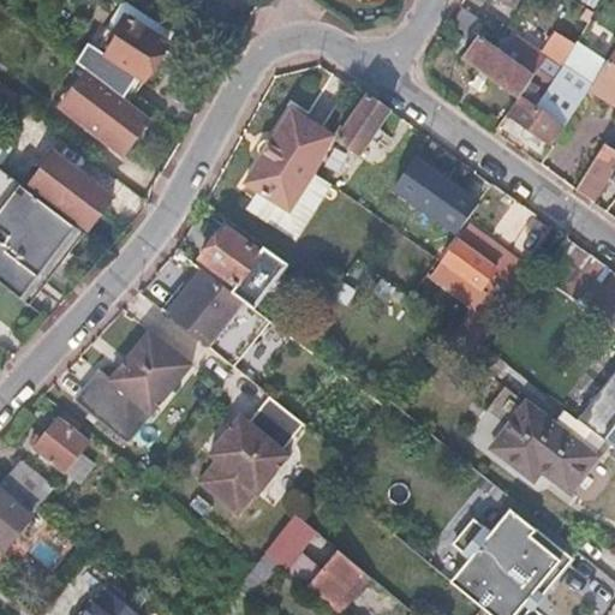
[(470,33),(479,18),(467,11),(459,25),(470,33)]
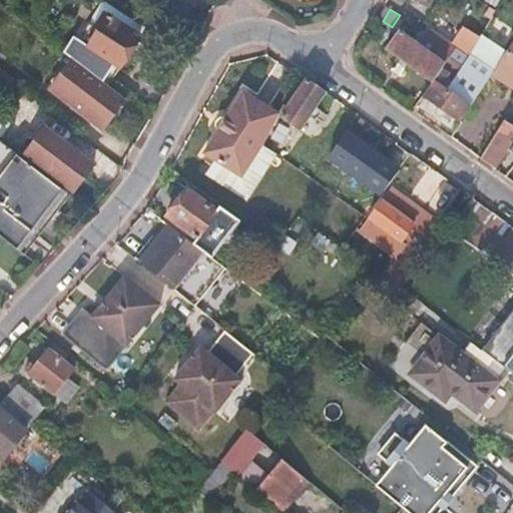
[(120,66),(140,38),(105,14),(96,27),(101,31),(89,47),(120,66)]
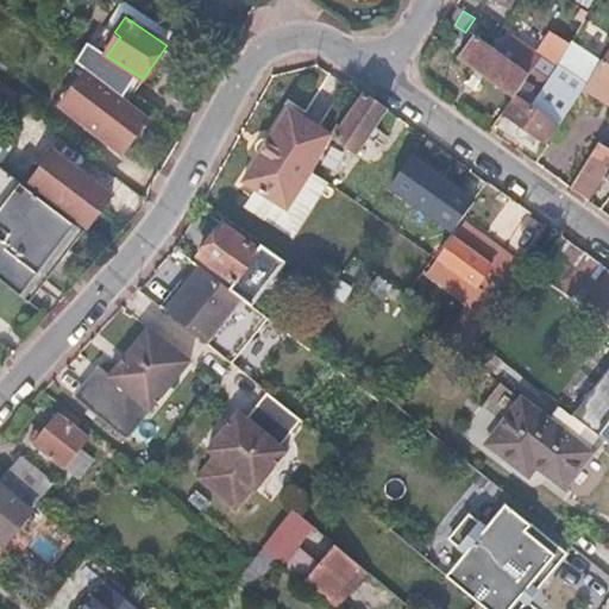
[(529,77),(531,76),(475,36),(460,57),(516,96),(529,77)]
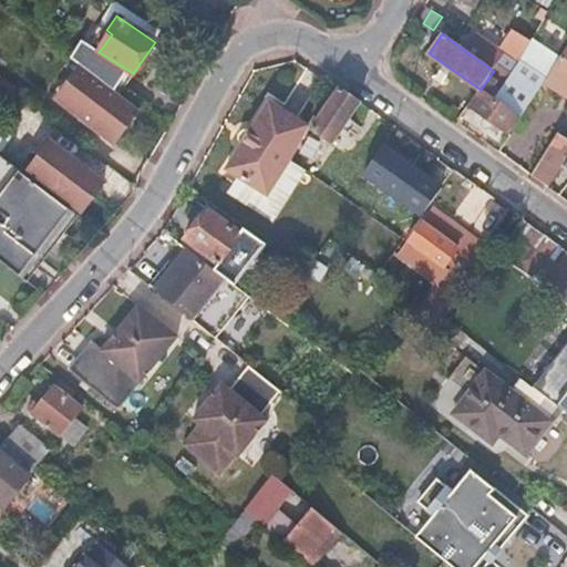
[(566,49),(549,78),(566,89),(566,49)]
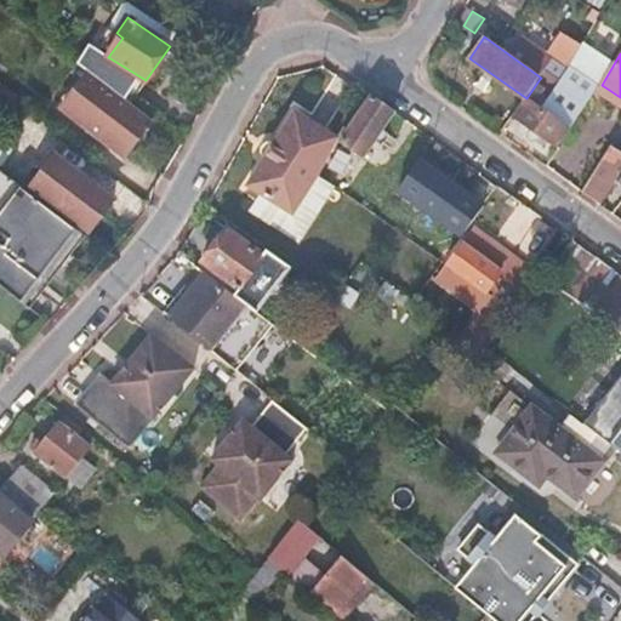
[(527,98),(514,115),(559,147),(598,90),(602,85),(570,66),(560,80),(546,72),(541,78),(540,79),(527,98)]
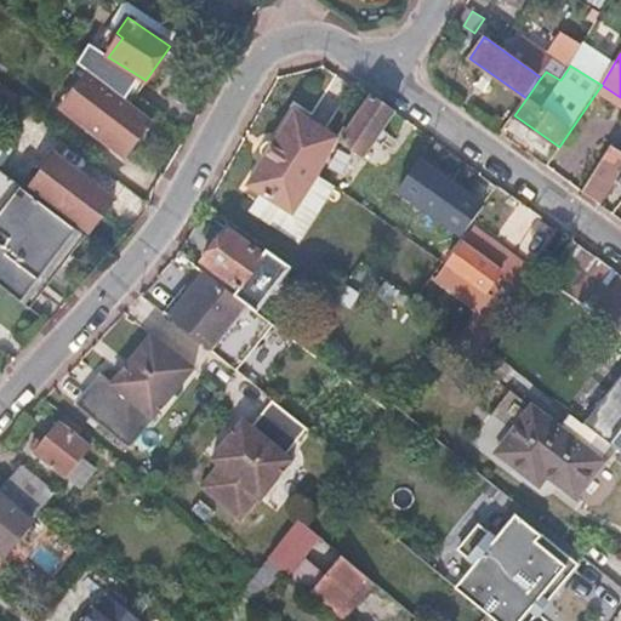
[(620,97),(602,85),(598,90),(620,104),(620,97)]
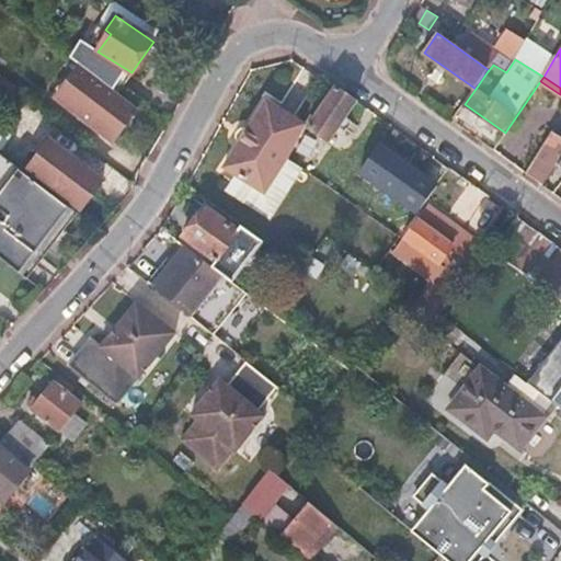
[(103,126),(99,132),(112,142),(130,118),(93,88),(73,112),(87,122),(91,116),(103,126)]
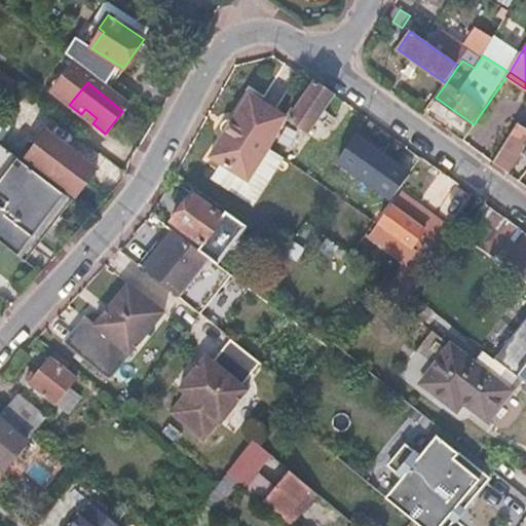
[(307,133),(334,96),(315,82),(289,119),(307,133)]
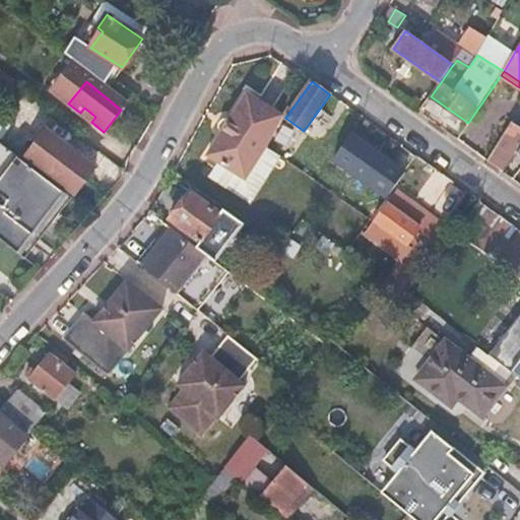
[(266,145),(285,115),(249,93),(210,157),(246,179),(266,145)]
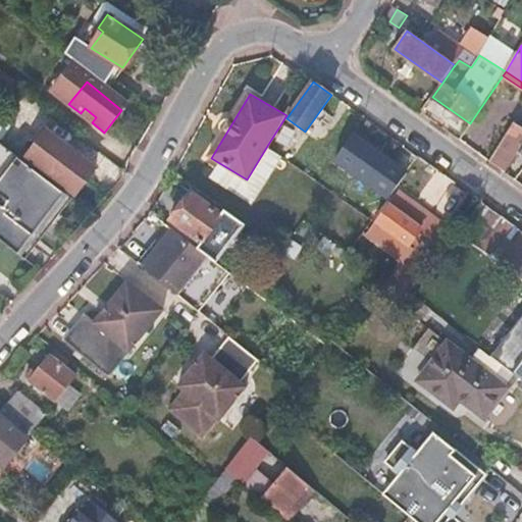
[(81,113),(92,122),(96,117),(85,108),(81,113)]
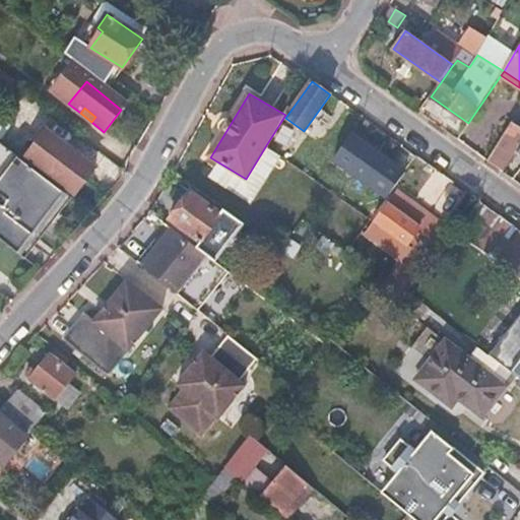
[(344,116),(330,136),(373,167),(387,145),(344,116)]
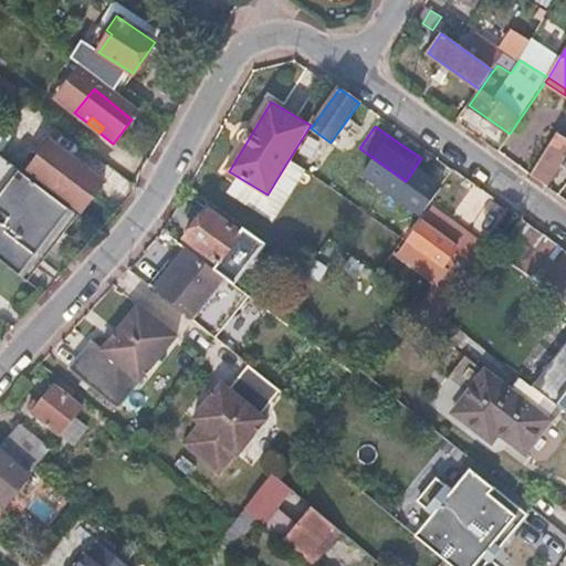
[(565,136),(559,132),(532,175),(541,181),(546,186),(565,154),(565,136)]
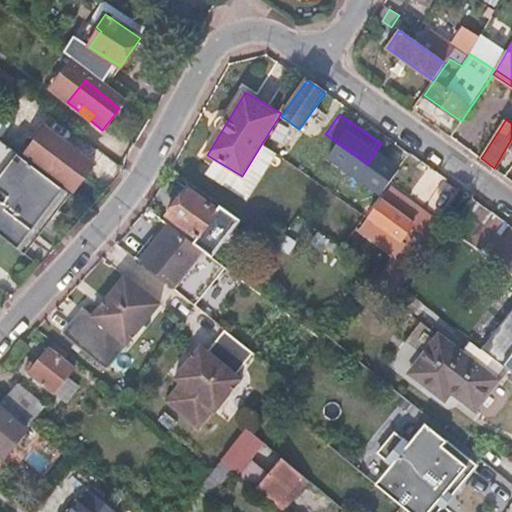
[(94,164),(47,128),(27,155),(74,190),(94,164)]
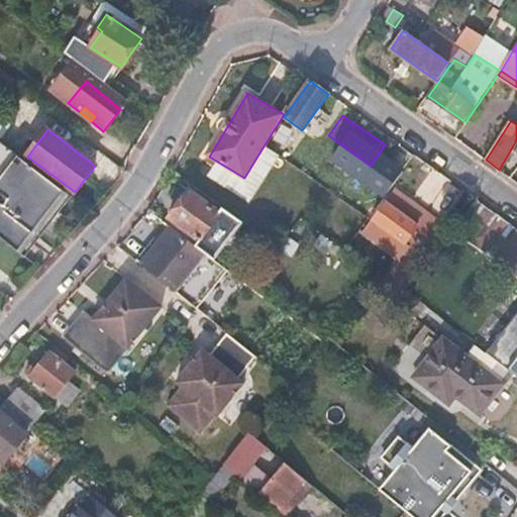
[(33,167),(1,142),(0,142),(0,202),(5,206),(2,209),(32,232),(61,195),(30,172),(33,167)]
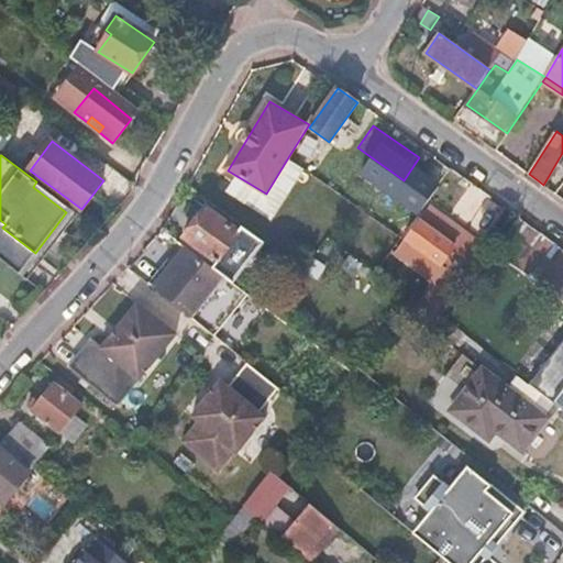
[(408,230),(433,196),(417,184),(394,218),(408,230)]
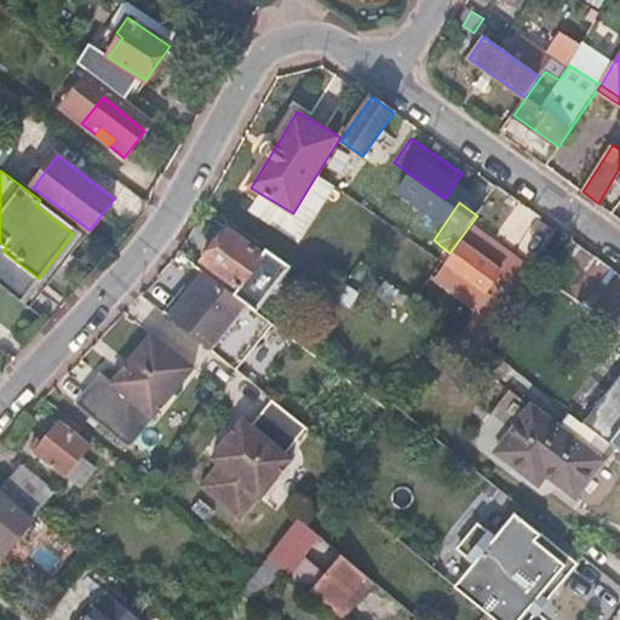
[(476,228),(449,263),(503,300),(528,267),(476,228)]
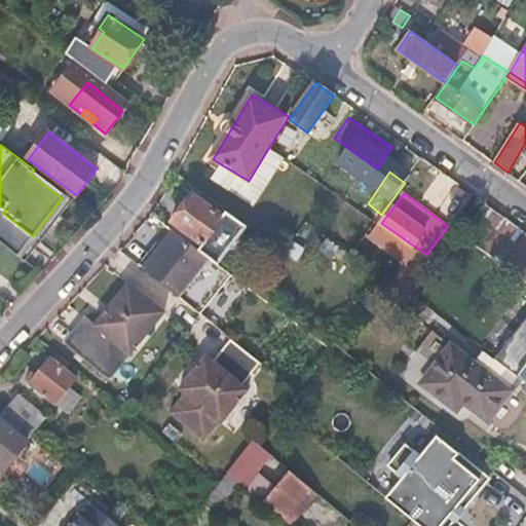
[(209,250),(229,222),(199,199),(178,227),(209,250)]
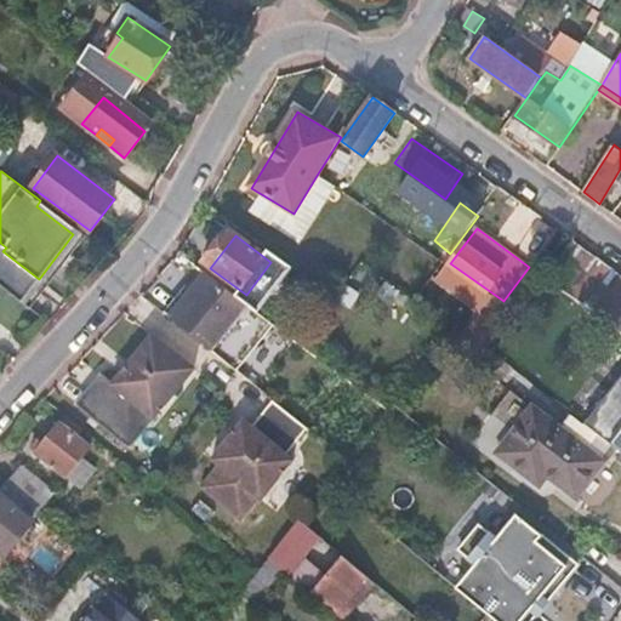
[(558,262),(543,251),(531,268),(547,279),(558,262)]
